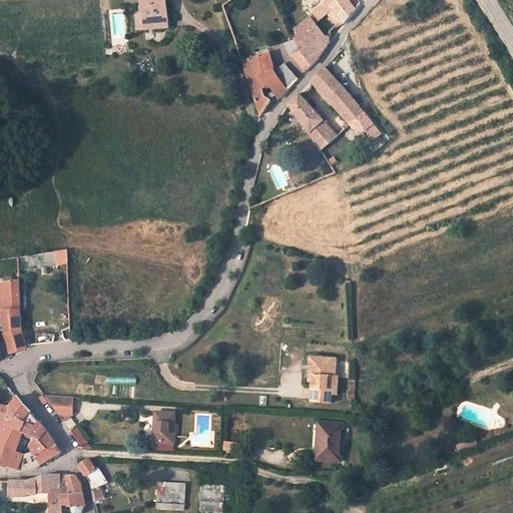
[(165,0),(142,0),(146,29),(167,28),(164,5),(166,5),(165,0)]
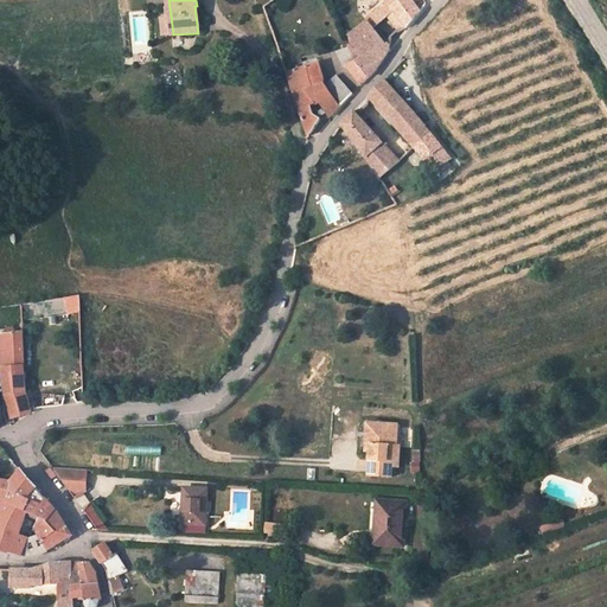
[(389,5),(408,29),(422,11),(411,0),(384,0),(385,0),(377,7),(381,11),(389,5)]
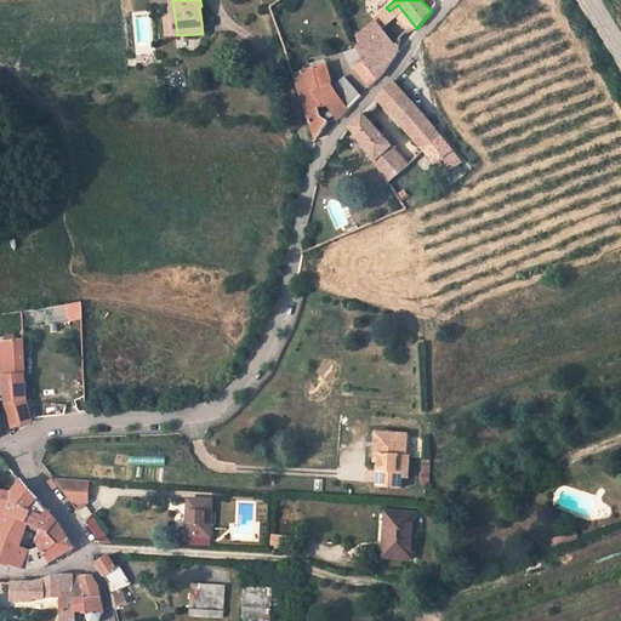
[(432,0),(422,0),(432,11),(437,5),(432,0)]
